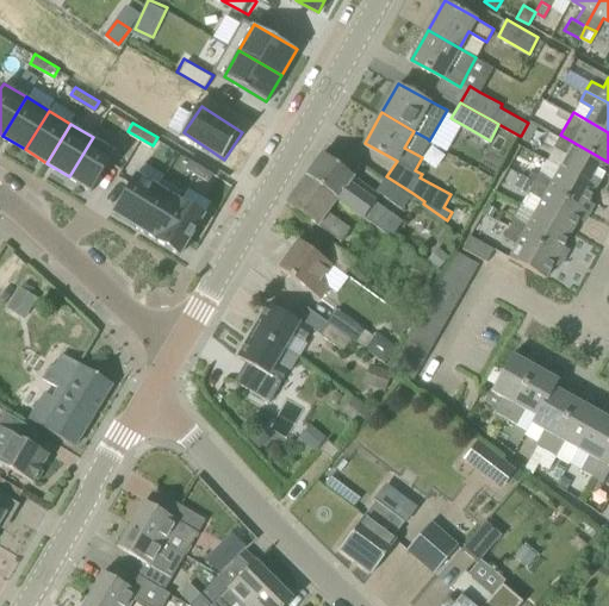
[(551,131),(546,139),(554,145),(548,157),(560,164),(597,186),(604,172),(607,168),(608,169),(608,162),(560,135),(560,136),(551,131)]
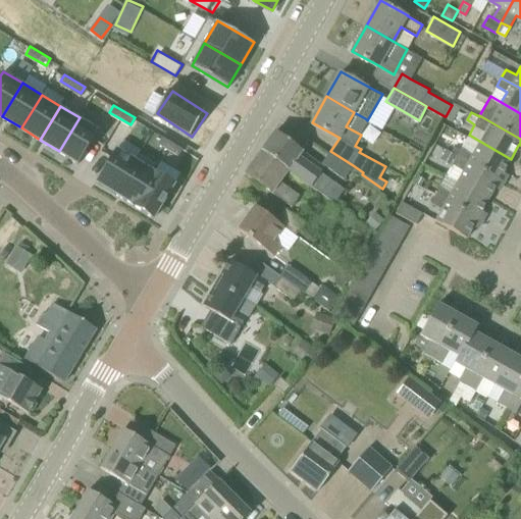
[(80,117),(59,151),(79,163),(99,130),(80,117)]
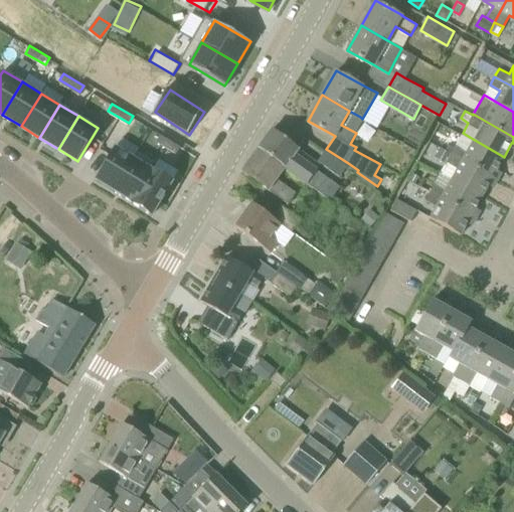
[(273,128),(260,146),(285,165),(314,186),(322,191),(331,179),(324,173),(317,169),(295,153),(298,149),(299,147),(273,128)]
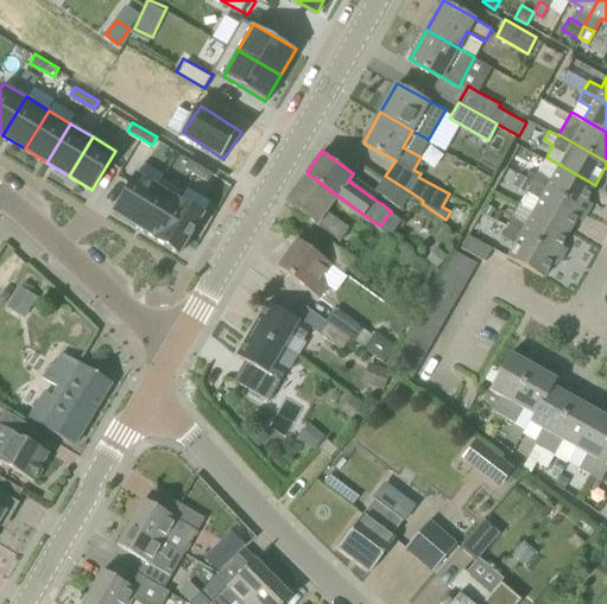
[(190,156),(184,164),(208,179),(213,171),(190,156)]
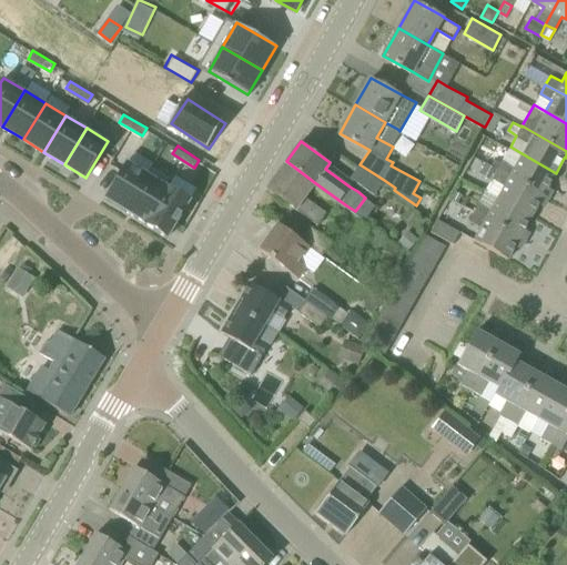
[(492,153),(487,162),(498,168),(503,161),(503,159),(492,153)]
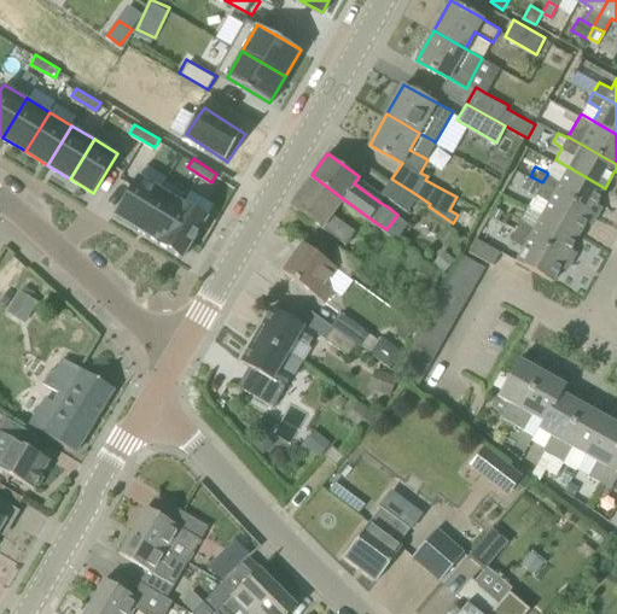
[(547,175),(542,182),(599,215),(601,210),(594,206),(597,203),(605,188),(568,167),(560,180),(548,173),(547,175)]
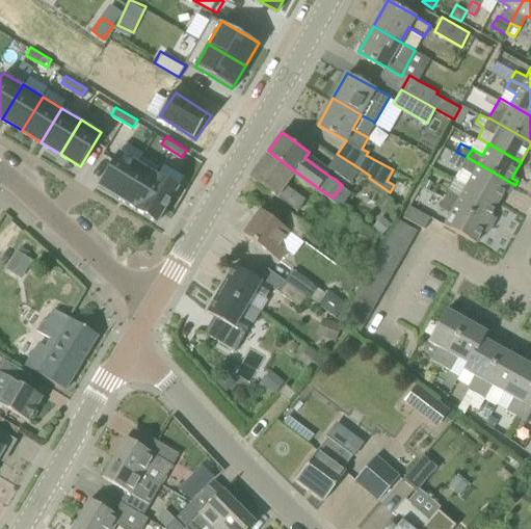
[(98,184),(117,196),(138,162),(118,151),(98,184)]
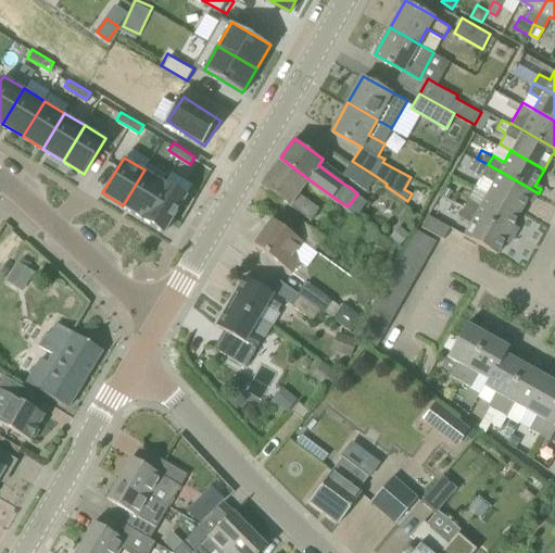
[(307,178),(280,158),(262,183),(311,218),(319,206),(299,191),(307,178)]
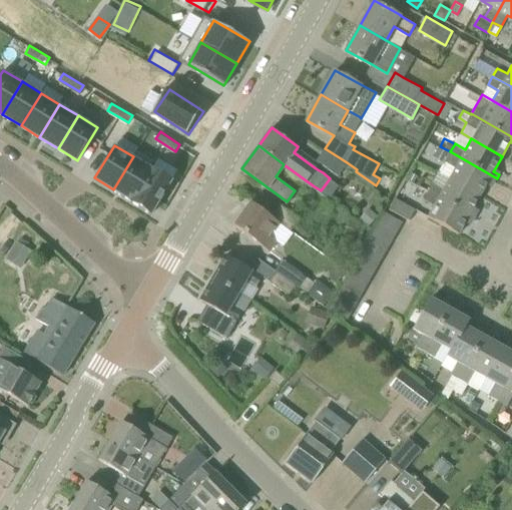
[(438,145),(433,154),(445,160),(448,156),(450,151),(440,146),(438,145)]
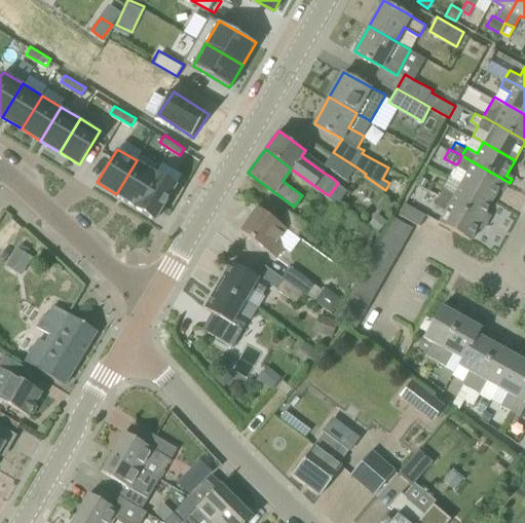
[(350,174),(355,166),(333,152),(326,164),(347,179),(350,174)]
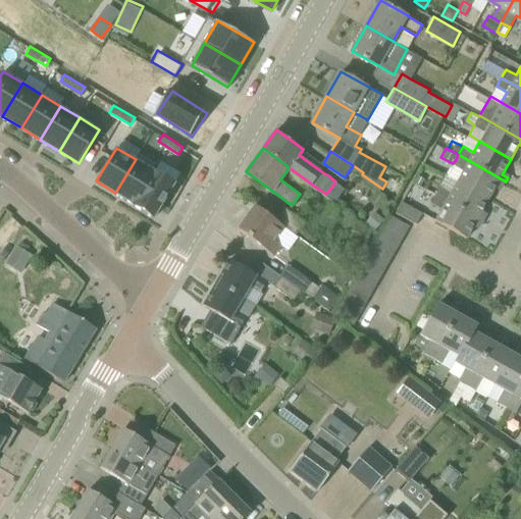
[(453,163),(448,173),(488,198),(498,182),(504,186),(506,182),(458,154),(456,159),(453,163)]
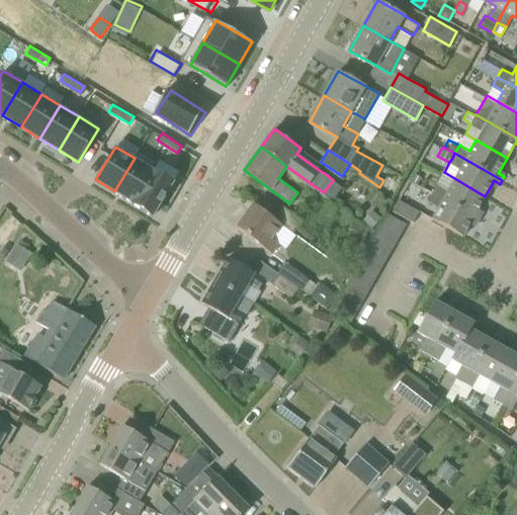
[(154,170),(153,169),(135,158),(114,191),(133,202),(134,202),(154,170)]
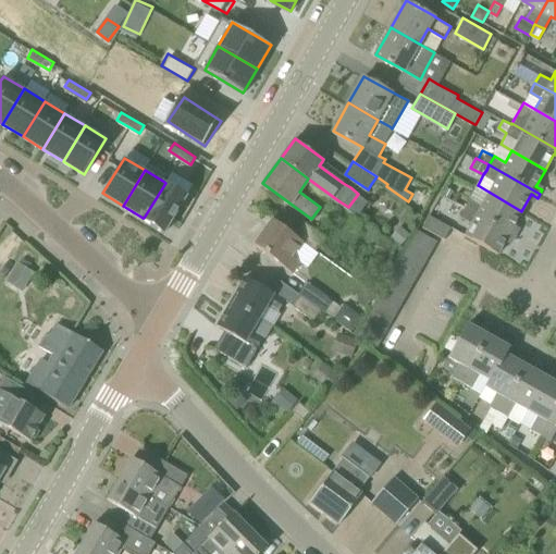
[(144,218),(143,218),(164,231),(186,195),(164,182),(165,183),(144,218)]
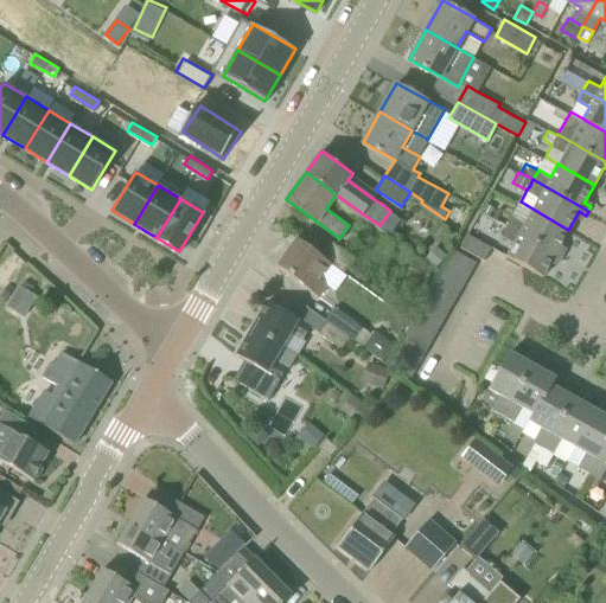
[(488,201),(483,210),(491,215),(496,206),(488,201)]
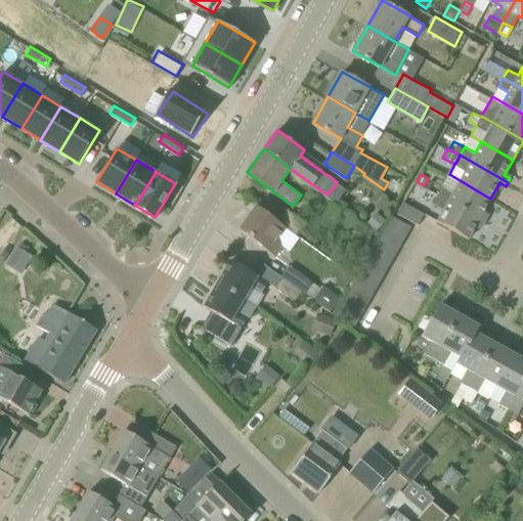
[(442,186),(438,193),(485,221),(488,217),(482,213),(490,199),(460,180),(453,192),(442,186)]
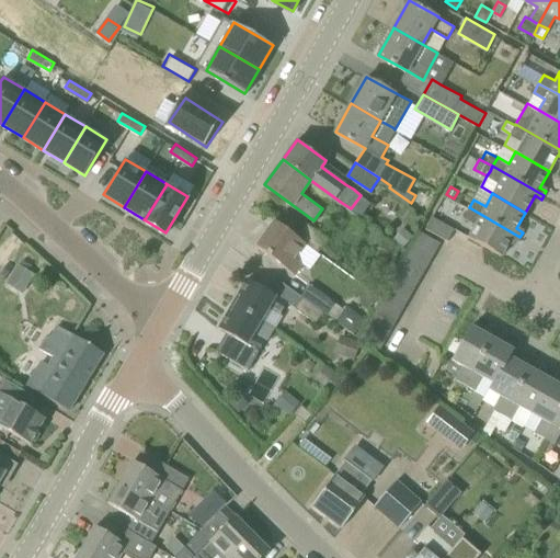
[(520,237),(469,207),(464,217),(476,224),(469,236),(502,254),(512,237),(518,240),(520,237)]
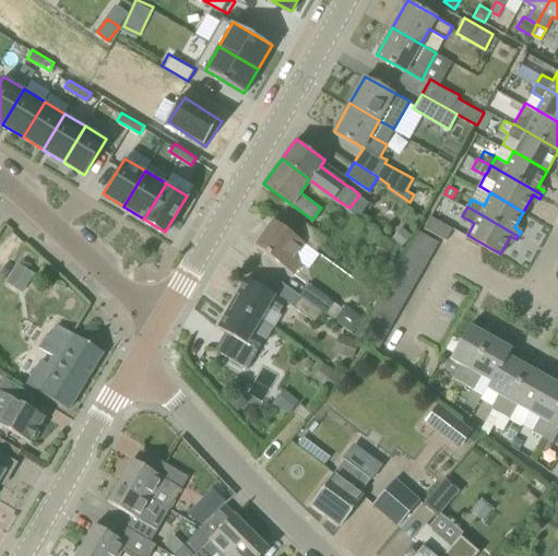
[(448,238),(453,227),(432,214),(426,226),(448,238)]
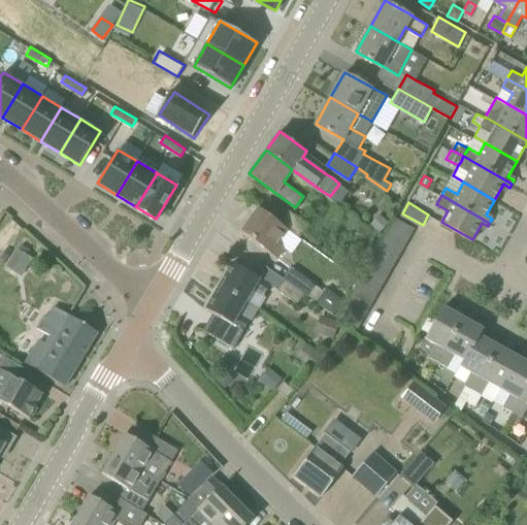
[(241,230),(278,258),(286,248),(293,252),(303,237),(300,235),(299,236),(280,222),(259,206),(241,230)]
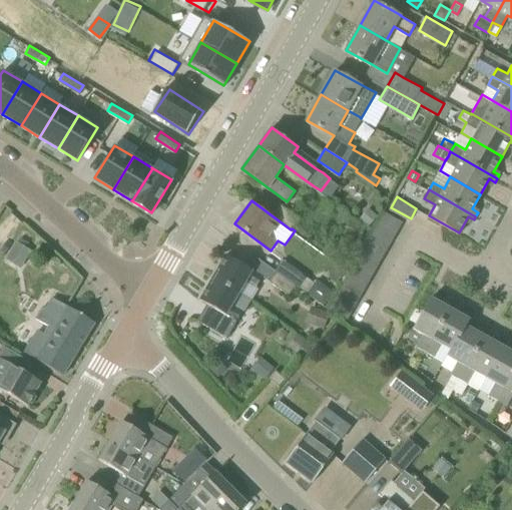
[(281,202),(272,215),(291,229),(292,228),(300,217),(281,202)]
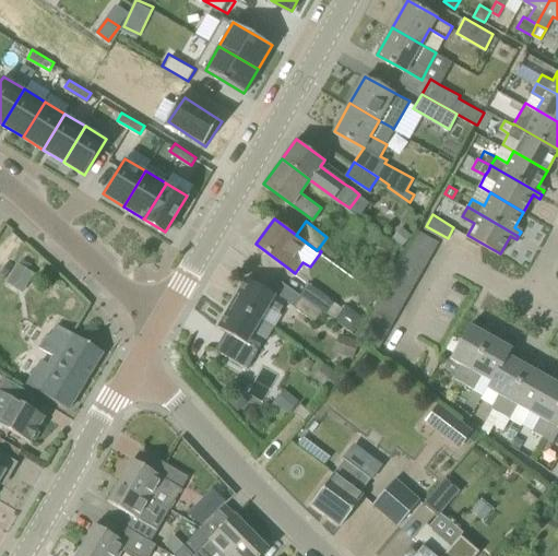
[(402,225),(392,236),(403,246),(412,234),(402,225)]
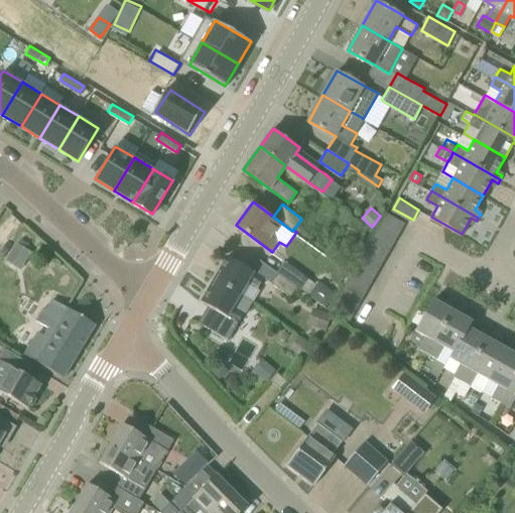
[(380,222),(400,234),(406,223),(386,212),(380,222)]
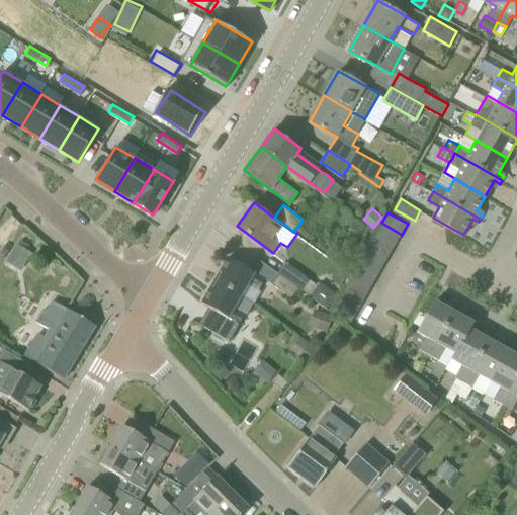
[(347,235),(362,241),(368,226),(353,221),(347,235)]
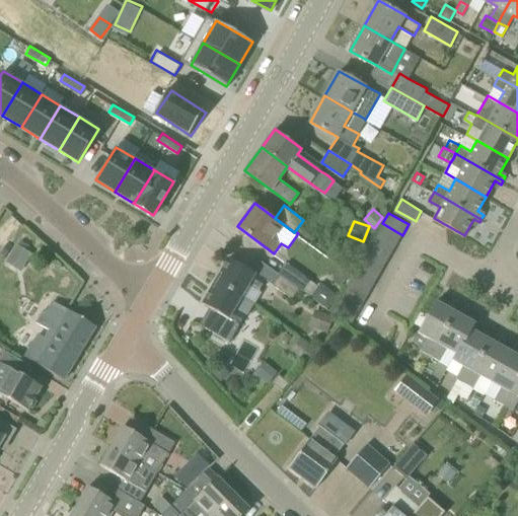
[(382,223),(376,234),(396,245),(402,235),(382,223)]
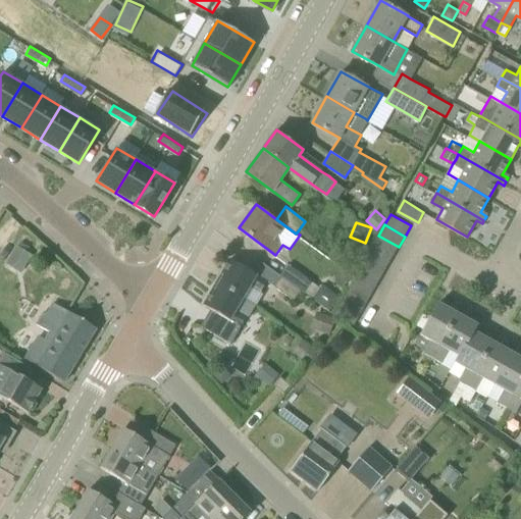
[(378,236),(372,246),(393,258),(399,247),(378,236)]
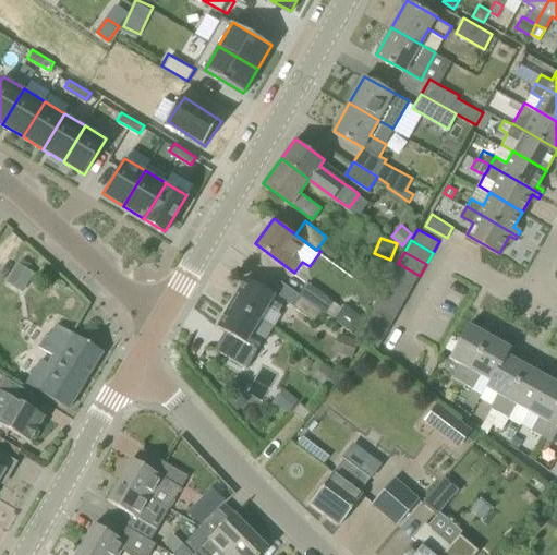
[(15,284),(21,274),(27,278),(33,268),(17,260),(5,278),(15,284)]
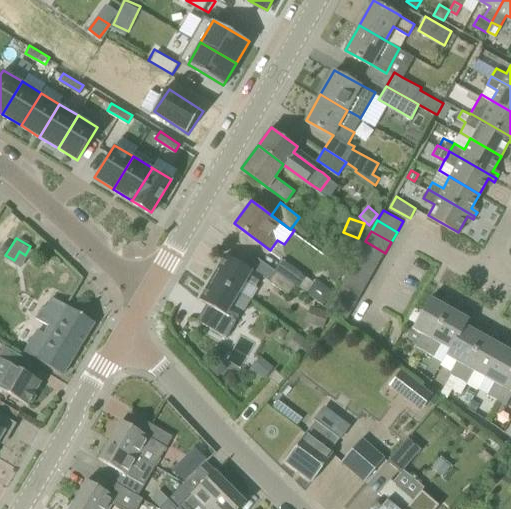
[(365,241),(359,252),(379,264),(385,253),(365,241)]
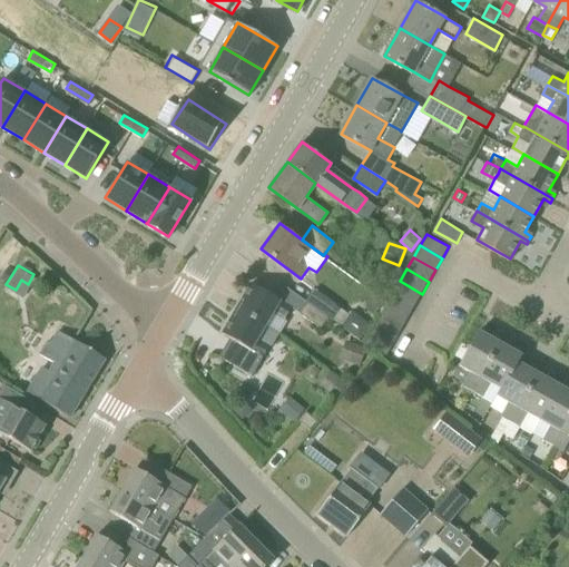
[(400,281),(392,293),(414,305),(422,294),(400,281)]
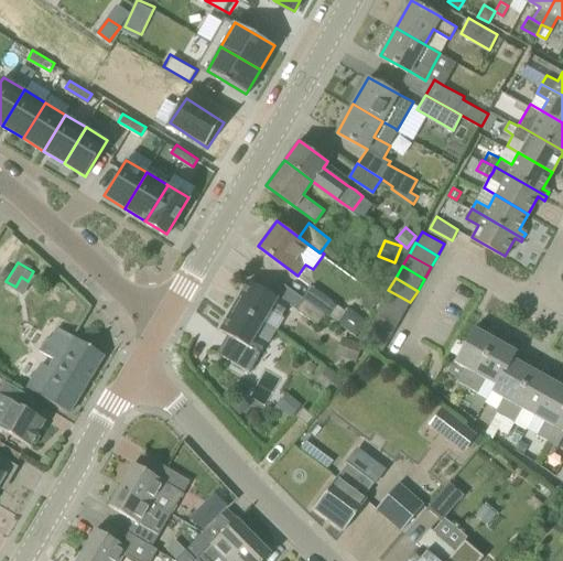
[(241,297),(237,305),(264,322),(273,308),(283,314),(290,303),(278,295),(249,279),(239,295),(241,297)]
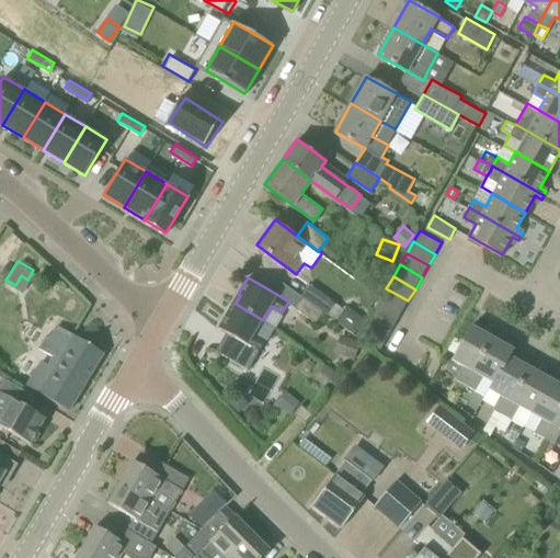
[(303,295),(324,310),(336,319),(344,308),(311,284),(303,295)]
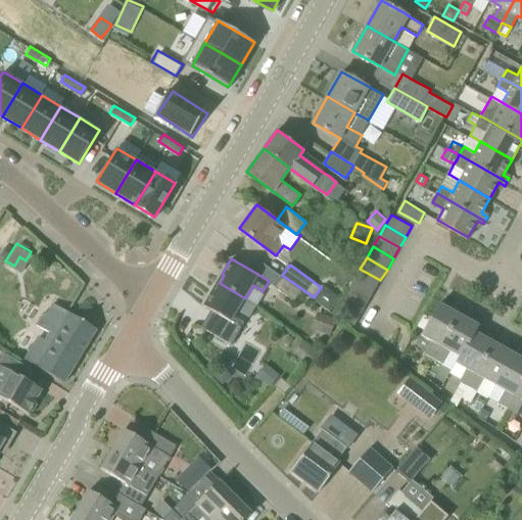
[(340,268),(336,274),(337,283),(344,287),(352,276),(340,268)]
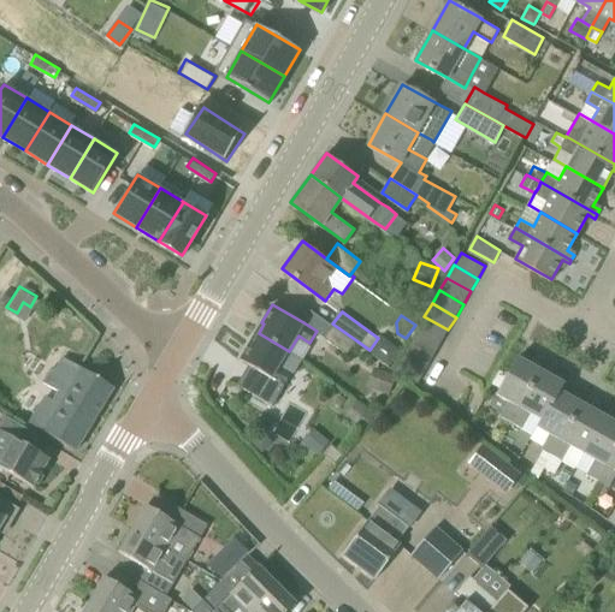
[(424,316),(417,330),(441,343),(448,330),(424,316)]
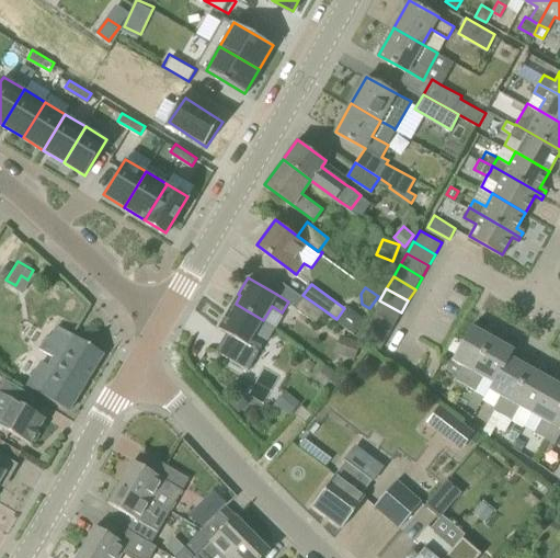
[(303,295),(295,306),(317,321),(324,310),(303,295)]
